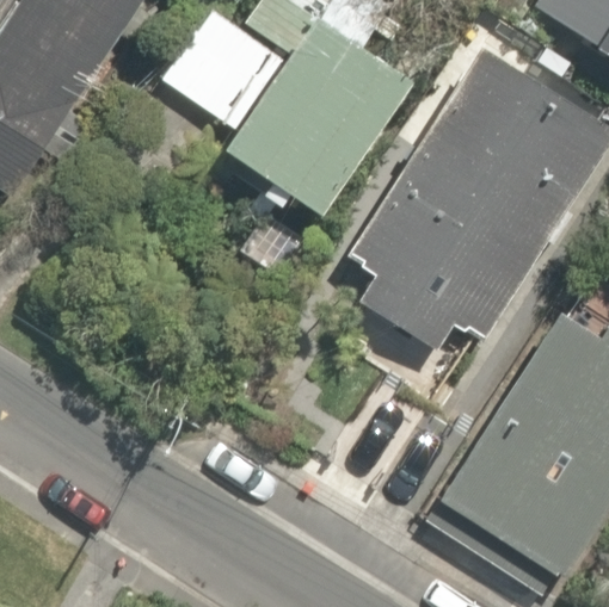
[(0,190),(12,198),(55,131),(80,147),(92,128),(71,113),(142,0),(18,0),(0,29),(0,190)]
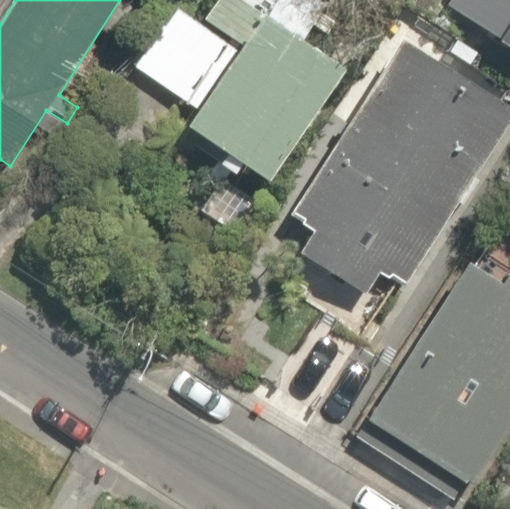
[(241,162),(268,180),(342,69),(301,42),(328,1),(325,0),(277,0),(266,17),(239,0),(217,0),(202,23),(239,47),(187,125),(226,151),(218,163),(234,173),(241,162)]
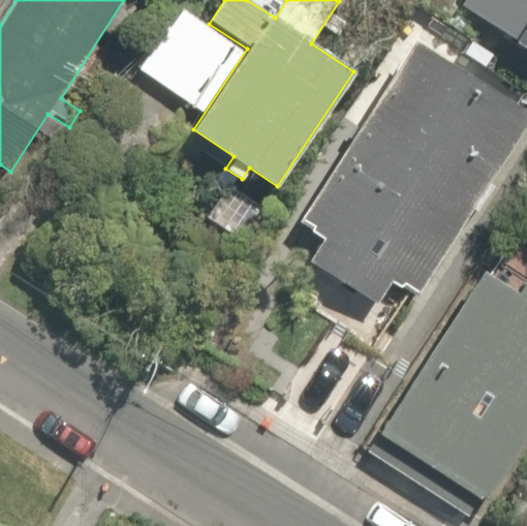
[(453,0),(444,12),(497,48),(526,4),(526,0),(453,0)]
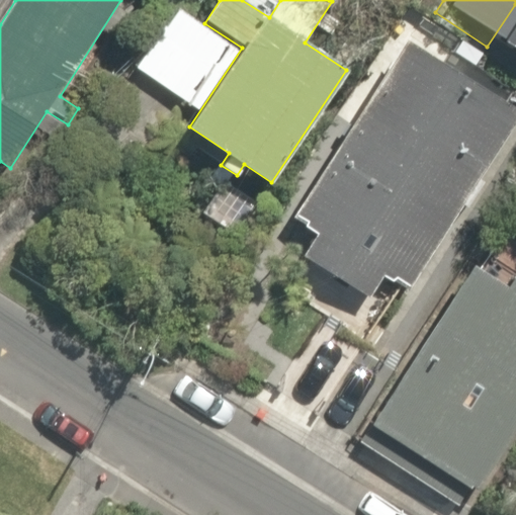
[(139,68),(200,109),(239,51),(178,9),(139,68)]
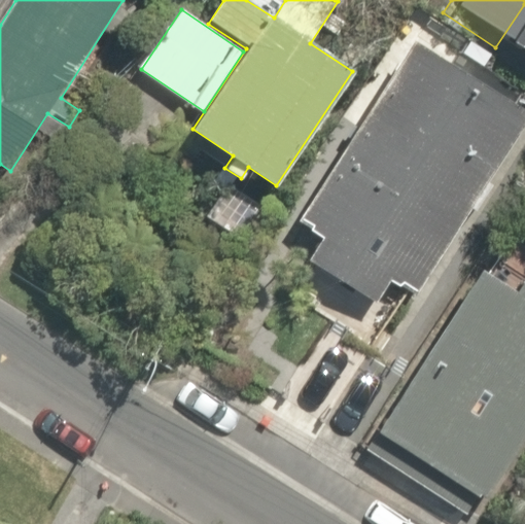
[(309,260),(377,303),(391,279),(416,294),(470,208),(475,211),(492,185),(487,182),(524,121),(524,110),(413,39),(298,221),(323,238),(309,260)]
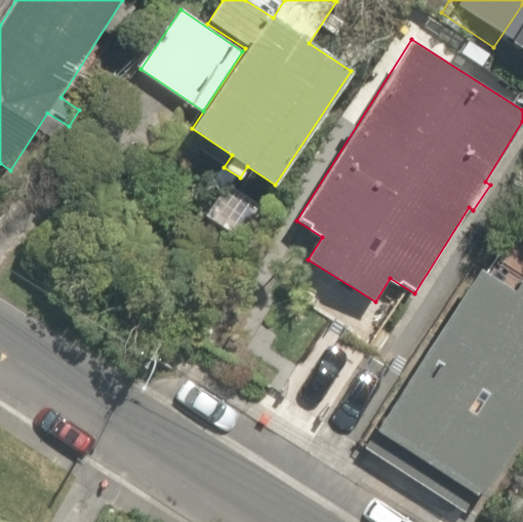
[(522,270),(512,288),(477,266),(365,447),(464,511),(475,491),(483,495),(522,429),(522,270)]
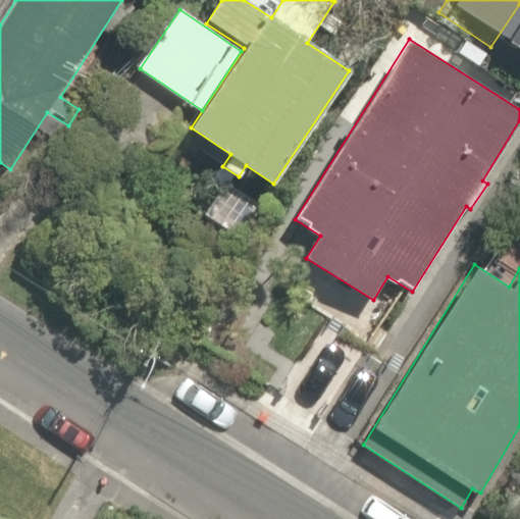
All buildings are outlined.
